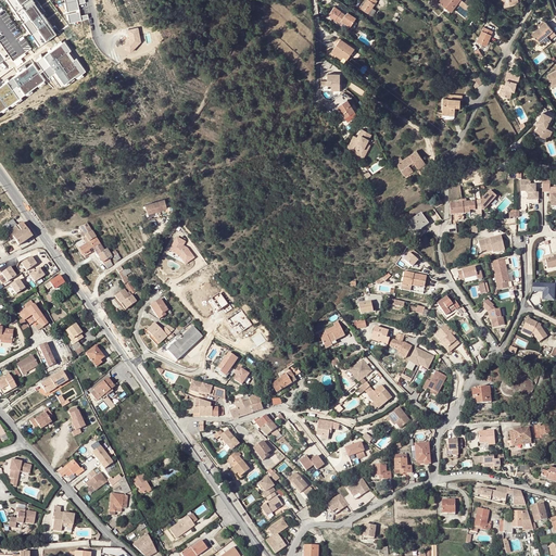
[(0,0),(0,42),(14,66),(23,62),(20,57),(30,50),(0,0)]
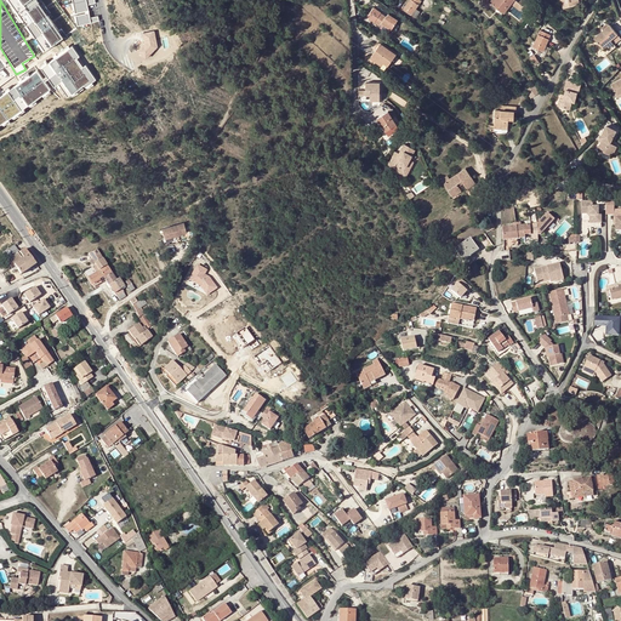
[(9,0),(41,51),(67,35),(62,27),(58,29),(40,0),(9,0)]
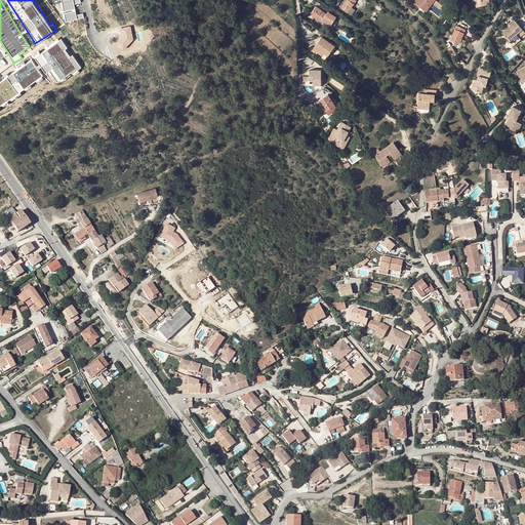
[(61,0),(66,21),(84,16),(83,12),(76,13),(74,3),(81,2),(80,0),(61,0)]
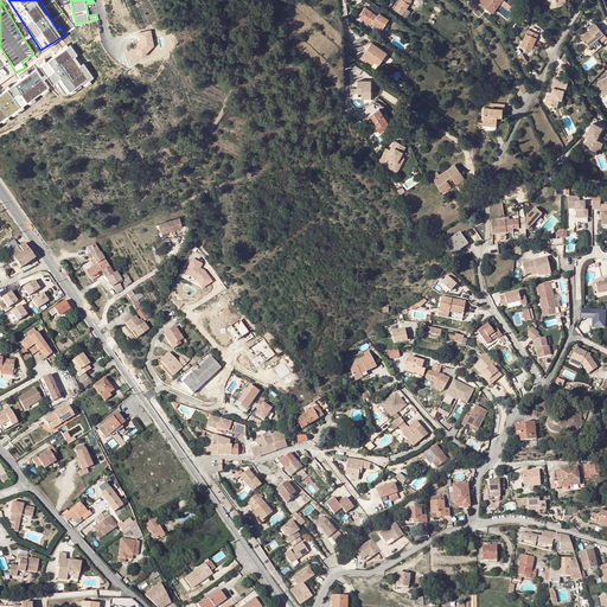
[(400,0),(394,10),(402,14),(407,8),(411,0),(400,0)]
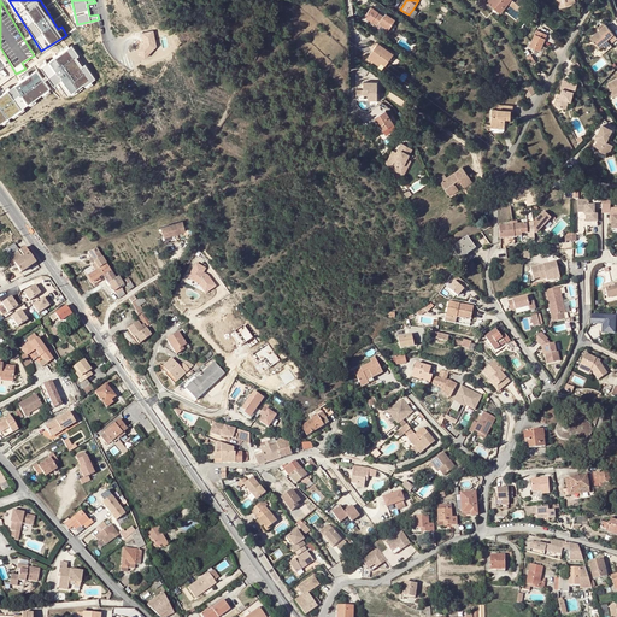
[(510,0),(488,0),(487,3),(500,13),(510,0)]
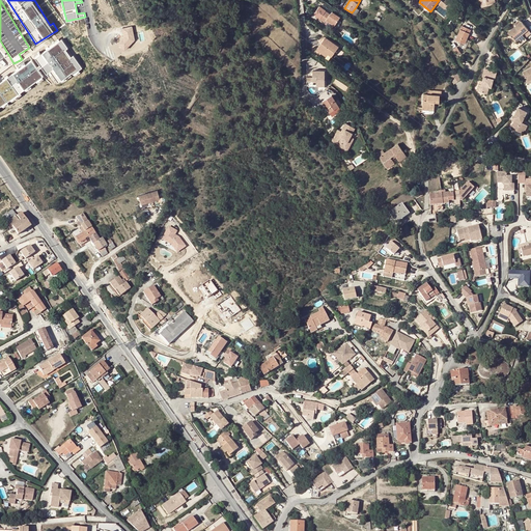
[(94,12),(108,7),(106,1),(92,7),(94,12)]
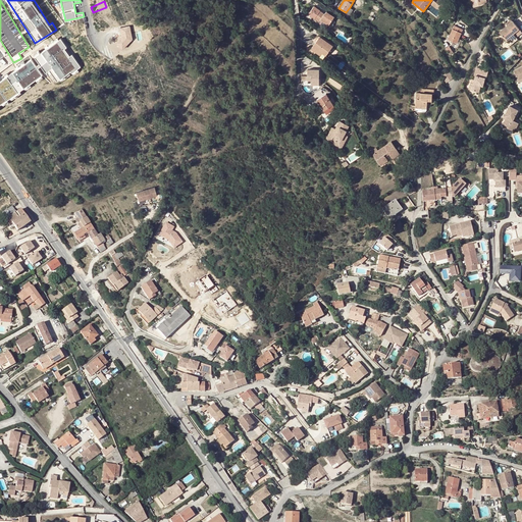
[(320,19),(329,24),(334,15),(327,10),(323,12),(313,6),(309,14),(319,20),(320,19)]
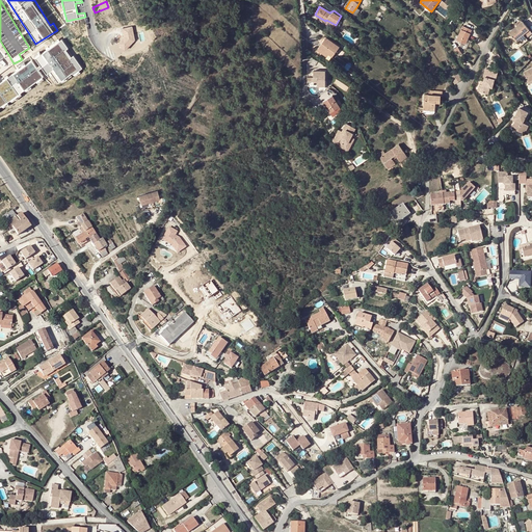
[(524,23),(517,27),(519,28),(517,29),(522,40),(525,37),(524,35),(530,31),(524,23)]
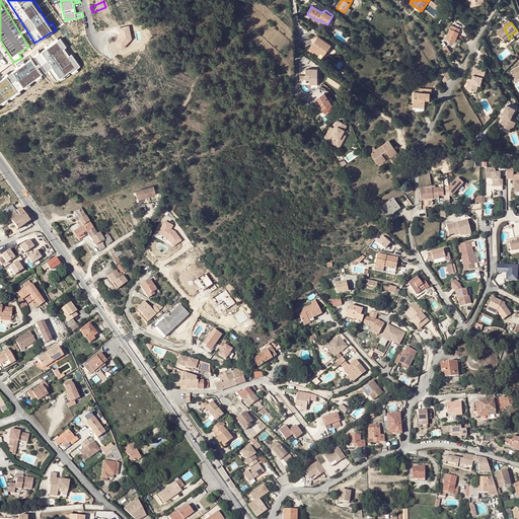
[(459,28),(451,25),(446,39),(454,43),(459,28)]
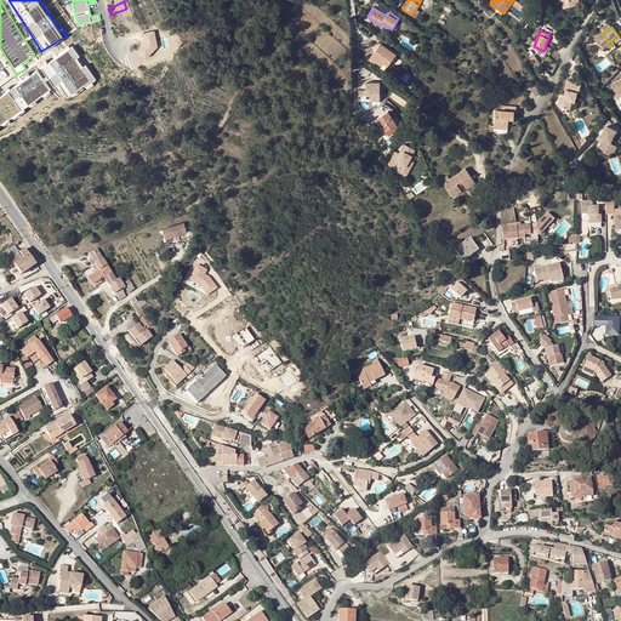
[(603,50),(609,46),(604,34),(603,35),(602,34),(594,39),(598,45),(599,44),(603,50)]
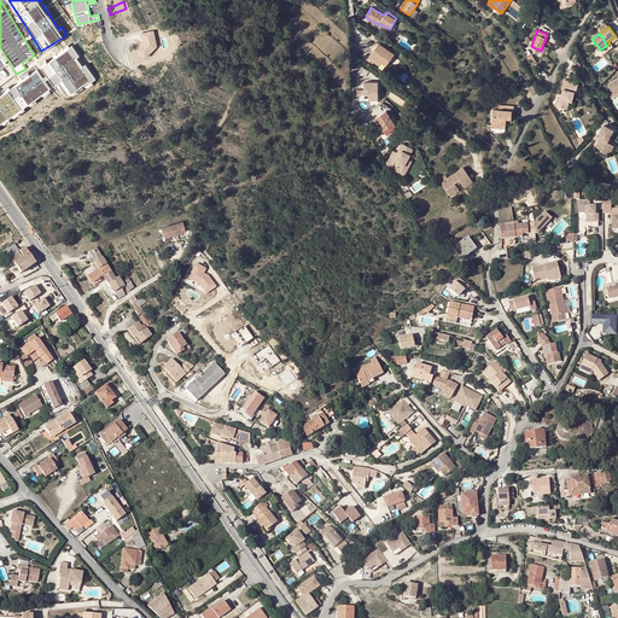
[(394,53),(378,41),(373,47),(368,54),(380,62),(382,59),(386,63),(394,53)]
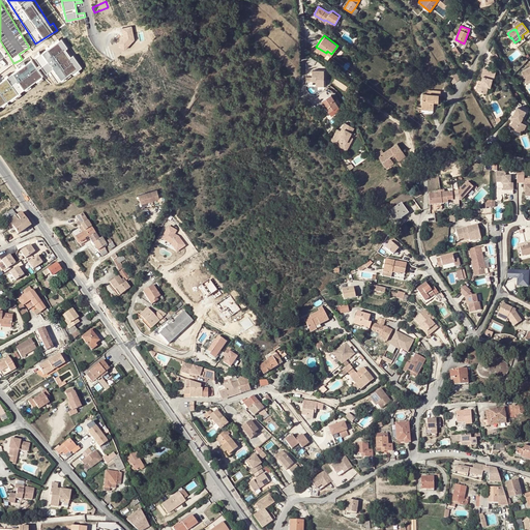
[(62,38),(34,56),(46,74),(50,70),(57,82),(81,67),(74,55),(70,57),(65,50),(67,48),(62,38)]
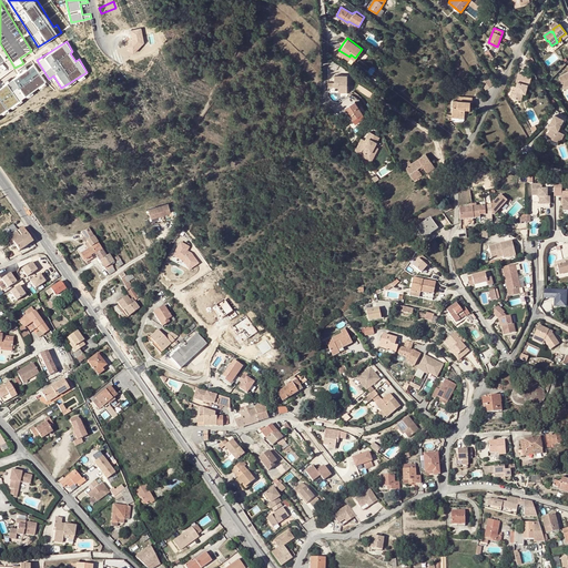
[(347,59),(350,57),(338,50),(337,51),(347,59)]
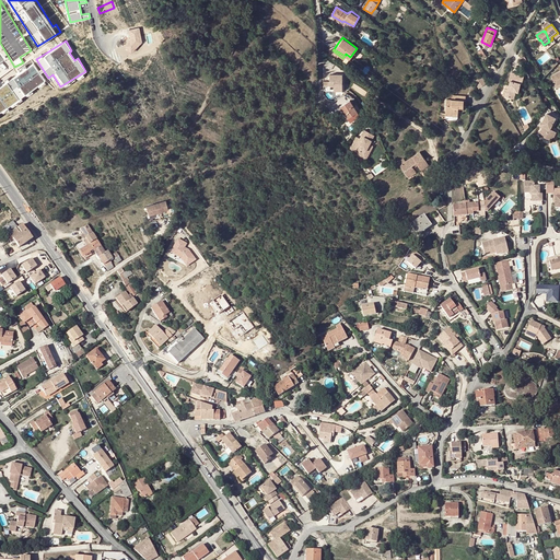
[(520,73),(512,72),(511,78),(512,79),(511,83),(510,88),(506,86),(504,94),(515,96),(517,90),(521,90),(523,81),(524,82),(526,73),(520,72),(520,73)]
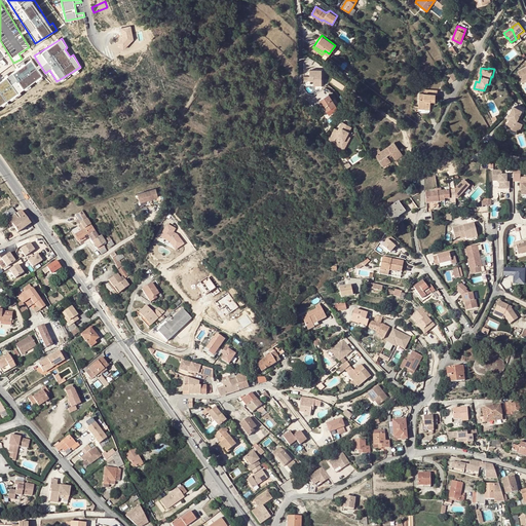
[(525,68),(525,69),(516,73),(519,79),(521,83),(525,80),(525,68)]
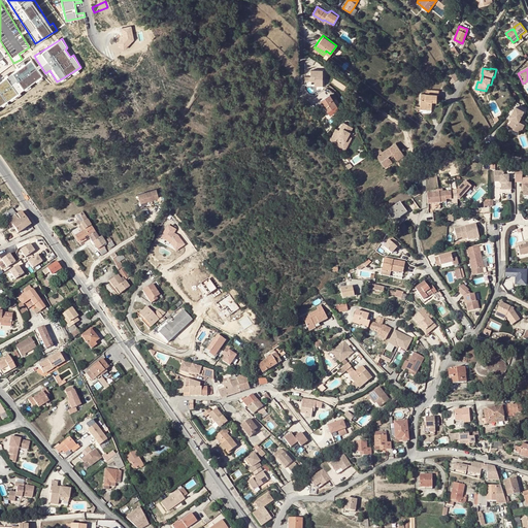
[(310,78),(304,78),(304,86),(322,85),(322,69),(309,69),(310,76),(310,78)]
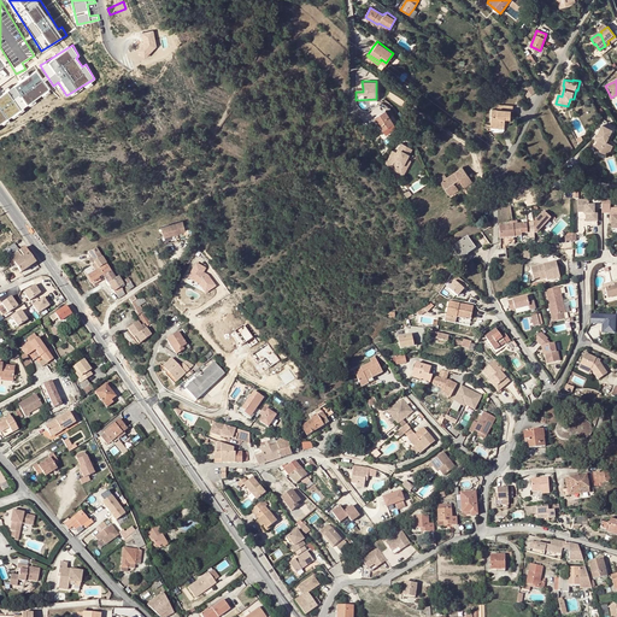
[(535,92),(530,83),(522,89),(528,97),(535,92)]
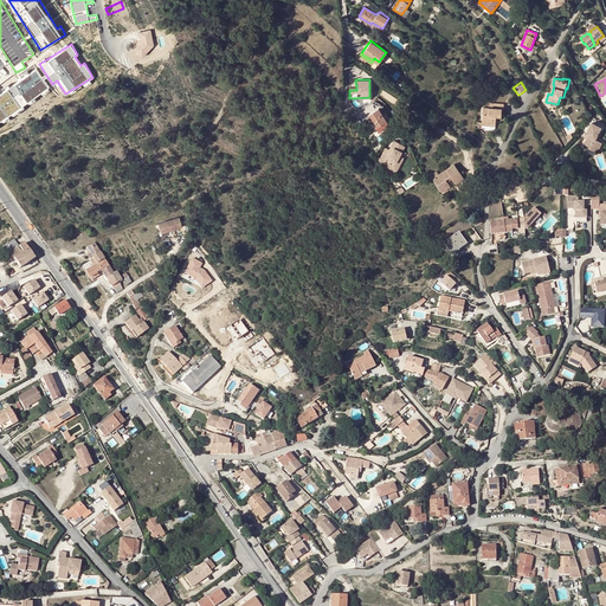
[(23,107),(12,92),(2,98),(13,114),(23,107)]
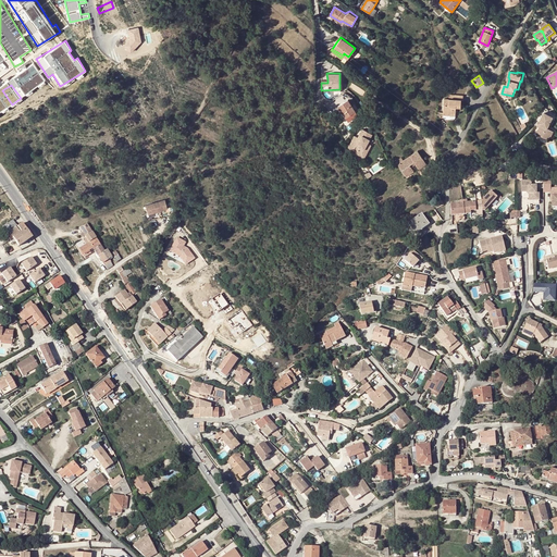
[(463,95),(455,95),(448,94),(448,98),(444,98),(443,113),(443,114),(450,115),(450,113),(455,113),(456,107),(456,103),(460,103),(461,99),(463,99),(463,95)]
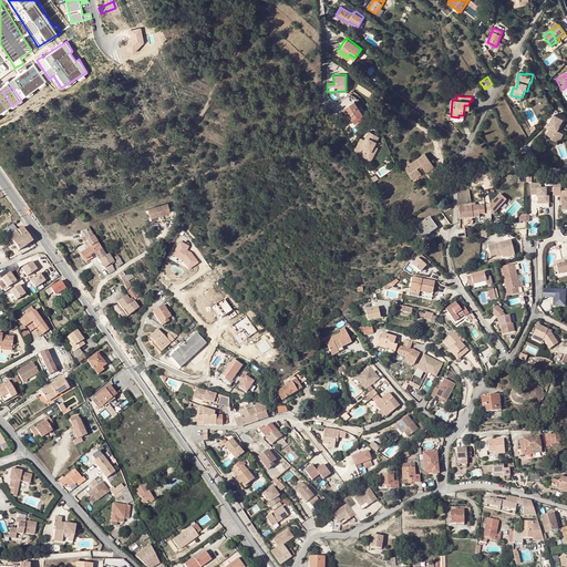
[(361,112),(359,109),(357,104),(353,101),(343,106),(351,119),(354,123),(364,116),(361,112)]
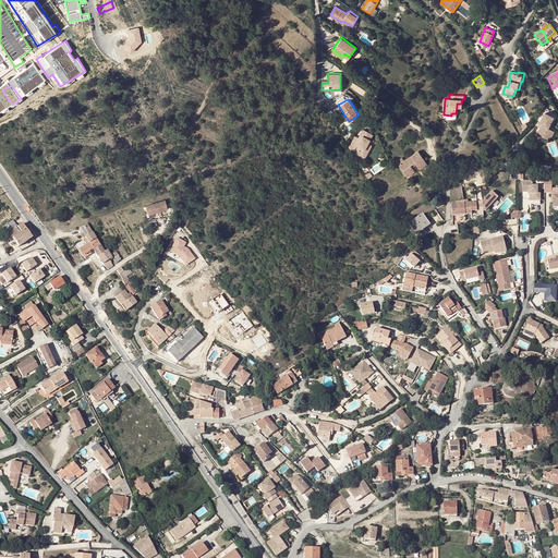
[(553,121),(544,116),(537,126),(540,128),(538,129),(534,135),(545,142),(546,140),(548,141),(552,135),(547,132),(553,121)]
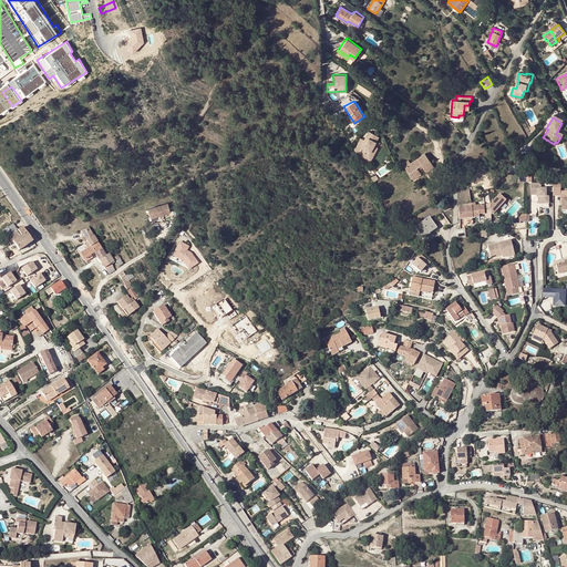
[(377,135),(367,131),(363,136),(367,137),(364,141),(362,147),(361,147),(359,153),(362,154),(361,155),(370,160),(373,153),(370,151),(372,144),(374,141),(377,135)]
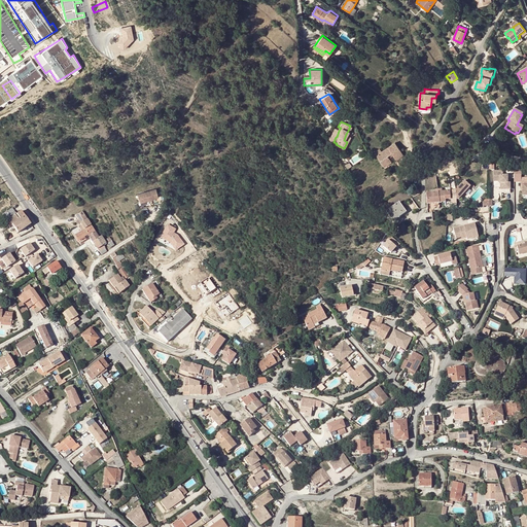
[(382,150),(380,147),(374,151),(376,154),(383,165),(387,162),(388,164),(391,161),(389,157),(387,155),(391,152),(393,154),(396,160),(403,154),(394,141),(382,150)]
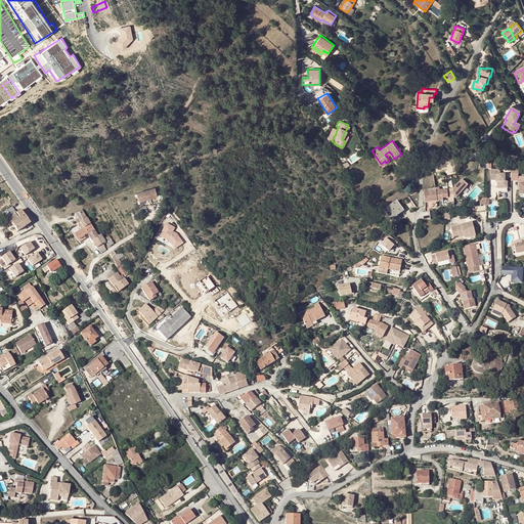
[(498,188),(501,188),(508,188),(508,185),(506,182),(506,177),(506,174),(501,174),(501,170),(492,170),(492,179),(497,179),(498,182),(498,188)]
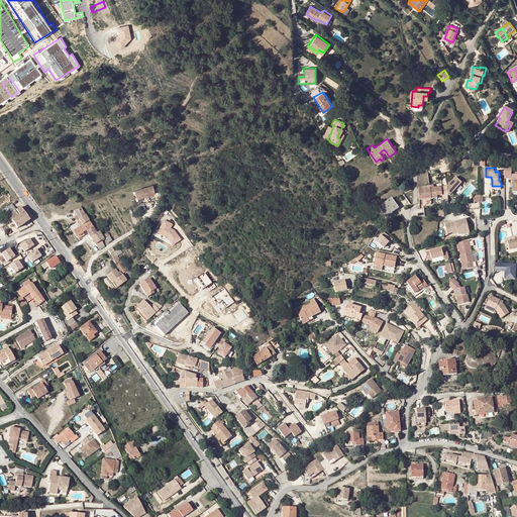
[(459,181),(453,176),(448,183),(446,186),(447,186),(447,194),(449,194),(459,181)]
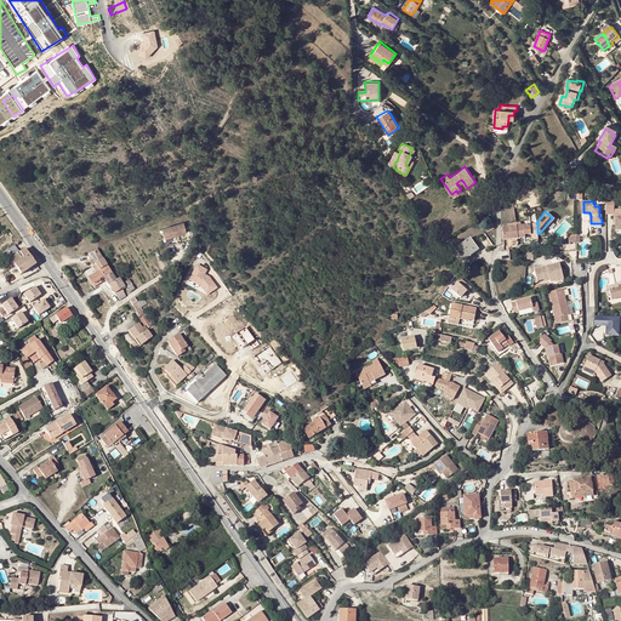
[(518,238),(517,226),(517,222),(512,222),(513,226),(502,227),(503,239),(518,238)]
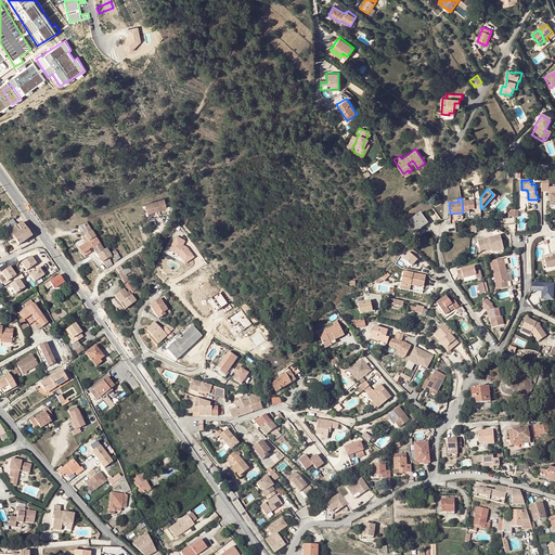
[(164,199),(154,202),(157,210),(166,207),(164,199)]
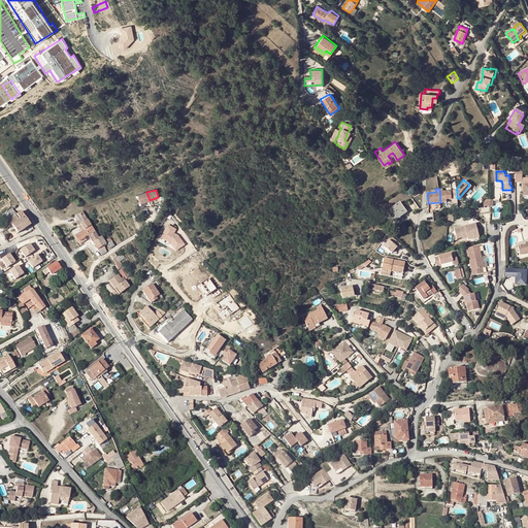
[(447,199),(453,198),(457,198),(457,190),(456,190),(441,192),(439,192),(440,202),(447,201),(447,199)]
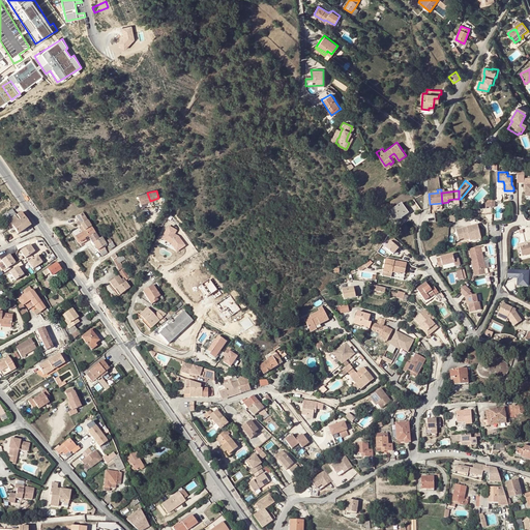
[(147,193),(139,196),(141,203),(150,201),(147,193)]
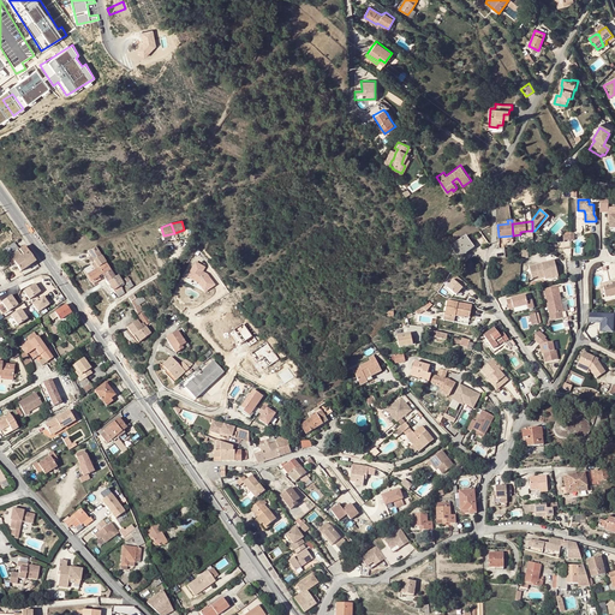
[(475,248),(466,234),(451,246),(459,258),(475,248)]
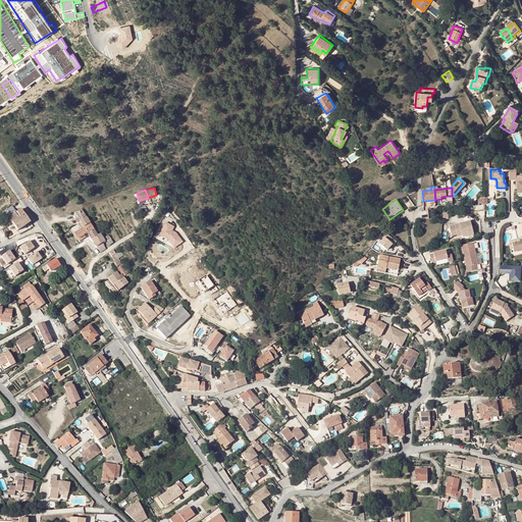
[(10,220),(12,222),(15,226),(18,230),(30,222),(27,217),(22,220),(17,212),(12,206),(2,213),(6,220),(7,220),(8,221),(10,220)]
